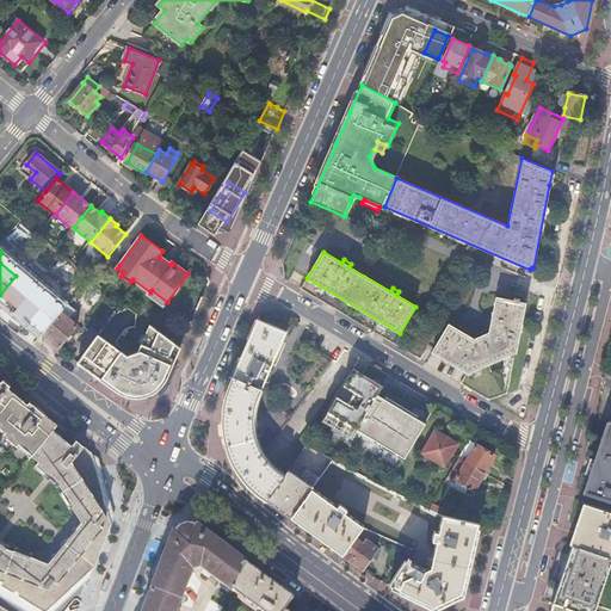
[(26,291),(47,308),(61,290),(42,273),(26,291)]
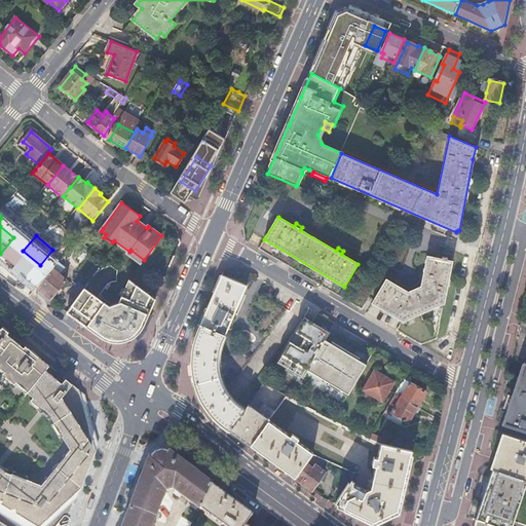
[(141,263),(144,260),(130,250),(129,252),(127,254),(141,263)]
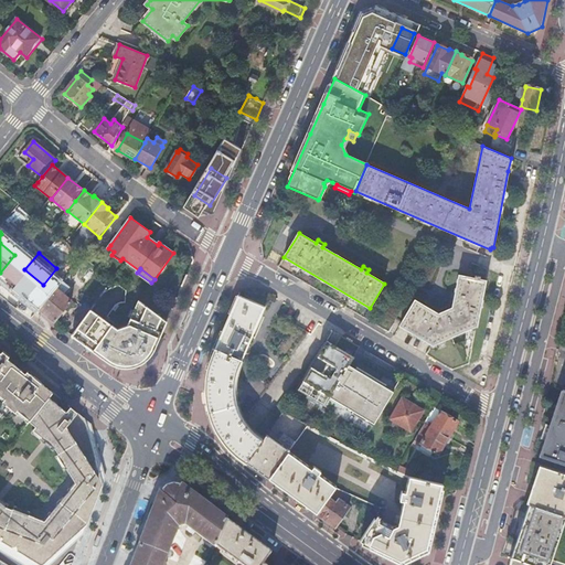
[(475,279),(458,276),(452,309),(438,313),(414,300),(400,326),(433,345),(433,344),(477,326),(486,281),(480,280),(480,277),(476,276),(475,279)]
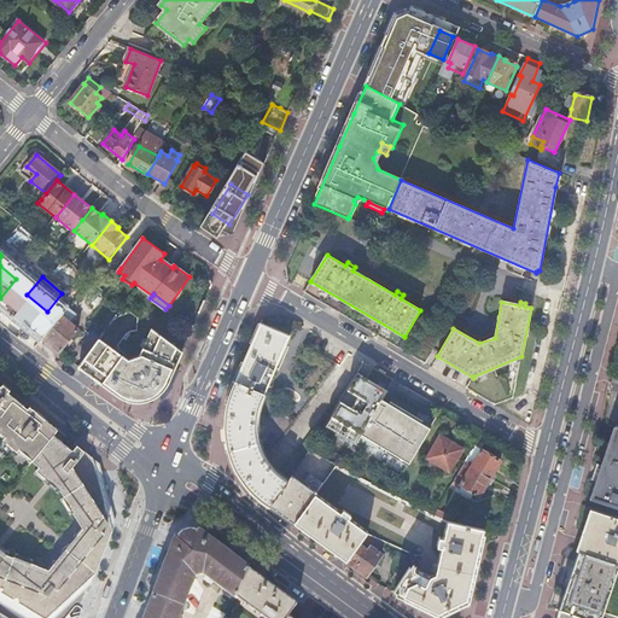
[(117,327),(123,328),(138,331),(140,315),(120,312),(117,327)]
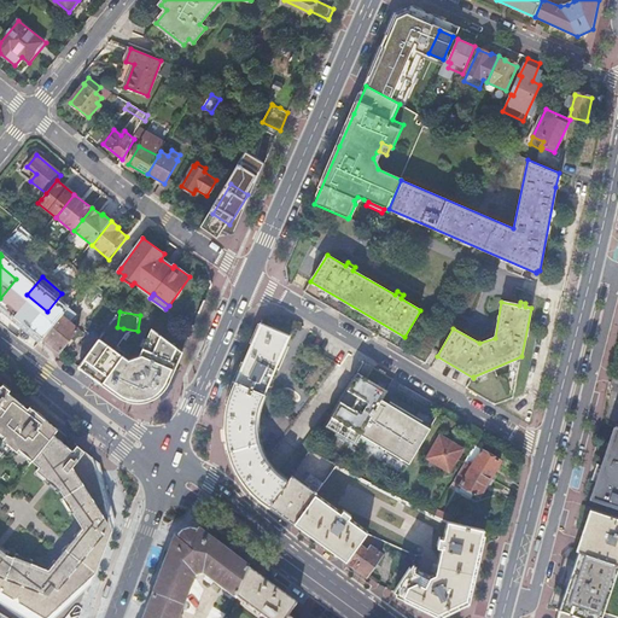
[(35,333),(44,340),(58,322),(50,315),(35,333)]
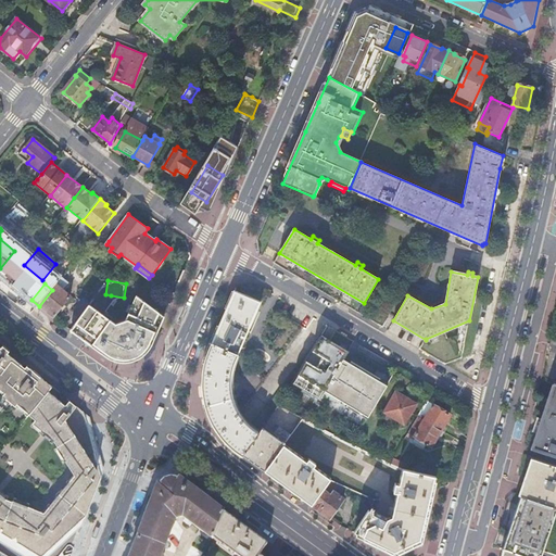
[(52,290),(39,306),(53,318),(72,297),(57,285),(52,290)]
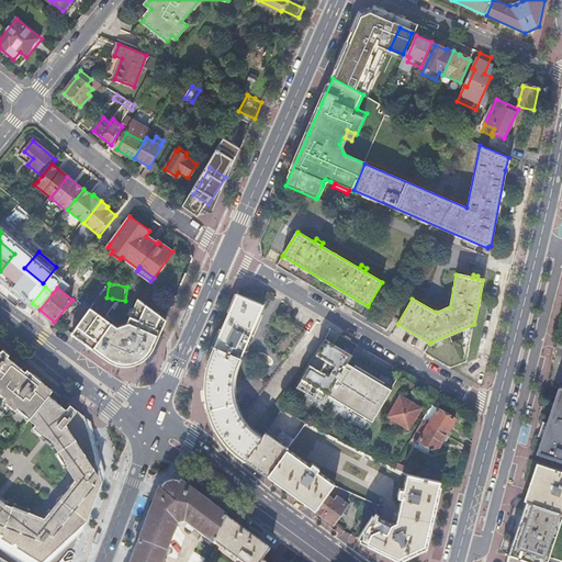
[(243,459),(245,461),(260,439),(257,437),(254,434),(251,431),(248,428),(245,424),(243,420),(240,416),(237,411),(236,405),(234,401),(233,395),(233,391),(233,386),(234,379),(235,370),(238,361),(253,328),(262,305),(237,294),(212,353),(212,355),(211,357),(210,358),(209,361),(208,367),(208,368),(206,372),(205,377),(205,378),(205,382),(204,386),(204,388),(205,392),(205,393),(205,396),(205,400),(205,401),(206,404),(206,405),(208,409),(209,414),(210,415),(211,417),(211,418),(211,419),(213,424),(214,427),(215,427),(215,428),(217,433),(218,433),(221,437),(224,441),(225,442),(228,446),(228,447),(231,449),(232,450),(236,453),(236,454),(237,456),(238,456),(242,459),(243,459)]
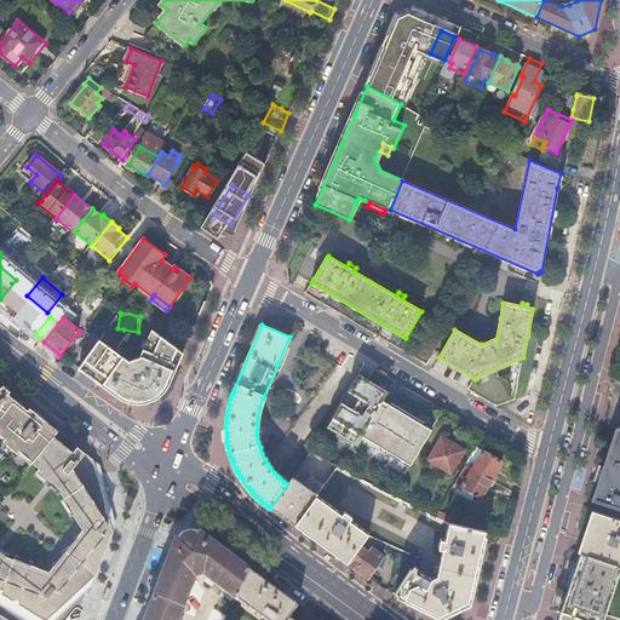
[(115,351),(99,340),(79,369),(120,400),(126,402),(132,405),(136,405),(143,405),(150,402),(155,401),(160,397),(162,395),(166,391),(168,386),(183,352),(153,331),(148,342),(144,350),(141,359),(130,362),(124,357),(116,352),(115,351)]
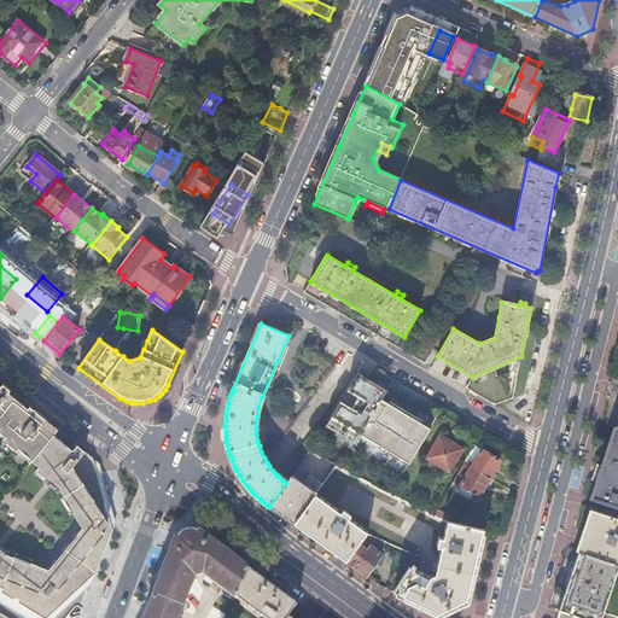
[(322,355),(261,439),(261,441),(263,449),(269,459),(338,365),(322,355)]
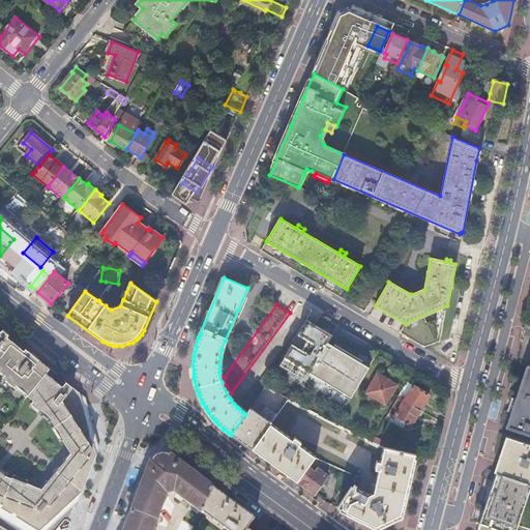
[(327,343),(332,335),(330,334),(323,330),(306,320),(297,335),(306,341),(301,351),(292,345),(278,366),(288,372),(300,379),(304,382),(308,375),(315,379),(321,383),(335,391),(336,389),(351,399),(370,367),(361,363),(362,361),(363,360),(335,344),(333,347),(327,343)]
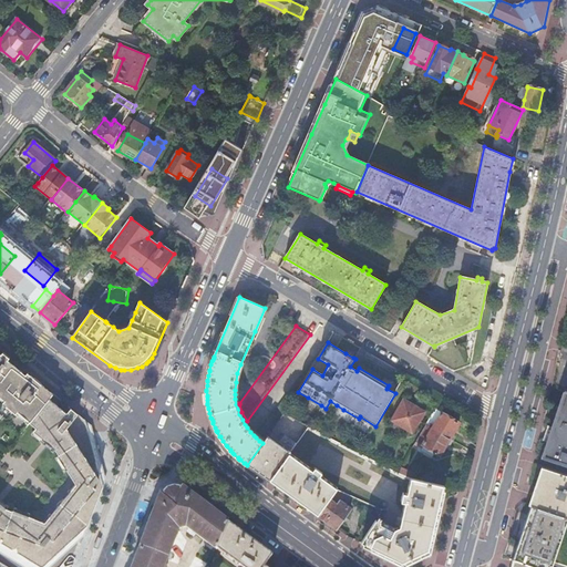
[(0,460),(4,454),(53,394),(41,384),(28,373),(26,377),(8,362),(10,359),(3,353),(2,356),(0,353),(0,460)]
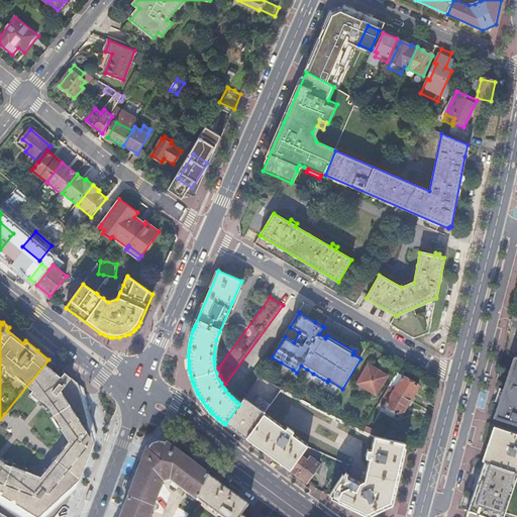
[(516,355),(512,354),(495,416),(516,422),(516,355)]
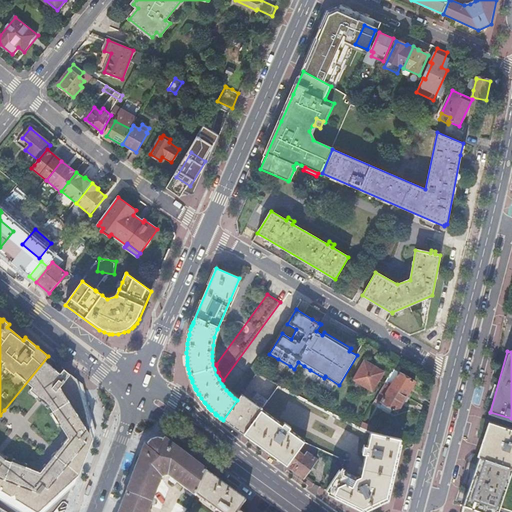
[(56,363),(48,356),(4,410),(0,415),(0,489),(0,490),(37,511),(39,511),(68,485),(71,488),(74,491),(93,439),(82,397),(86,396),(83,384),(64,369),(61,373),(53,367),(56,363)]
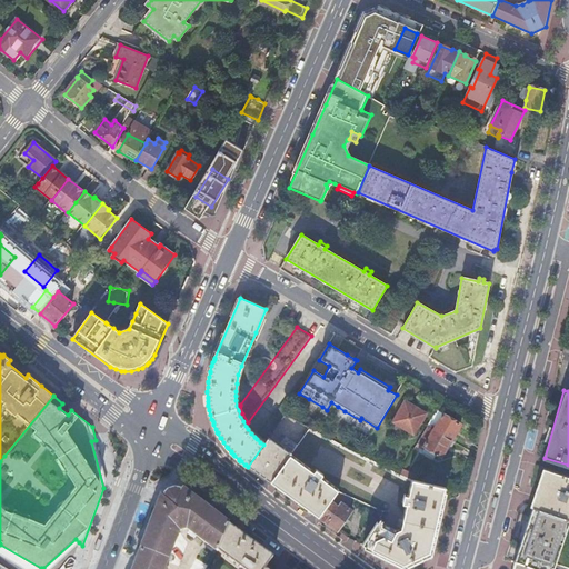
[(321,409),(322,407),(309,399),(308,401),(321,409)]
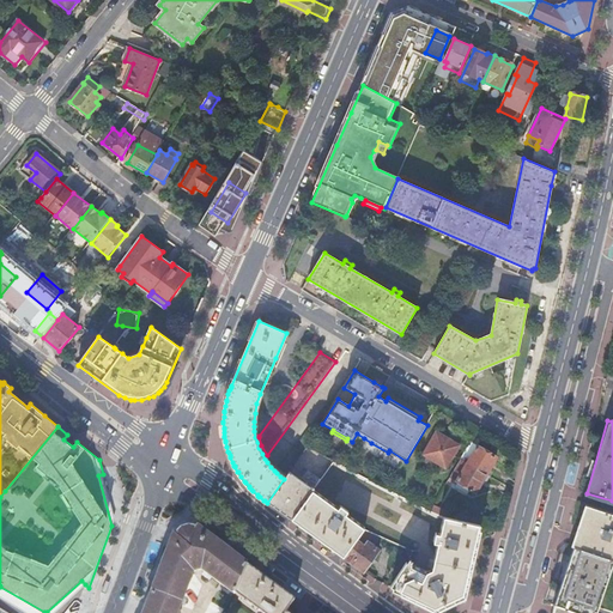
[(460,445),(437,434),(424,455),(445,468),(460,445)]
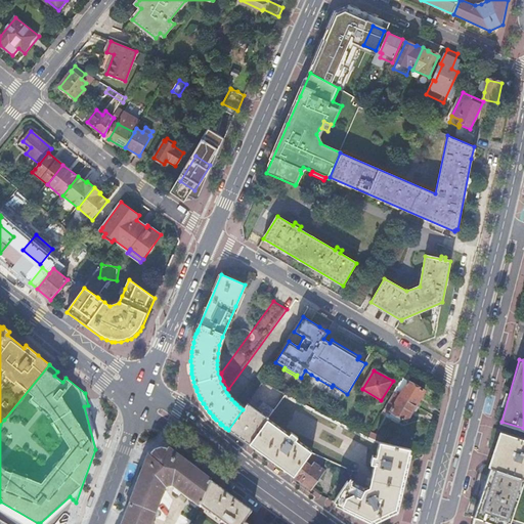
[(398,391),(396,394),(416,405),(424,391),(408,381),(401,393),(398,391)]
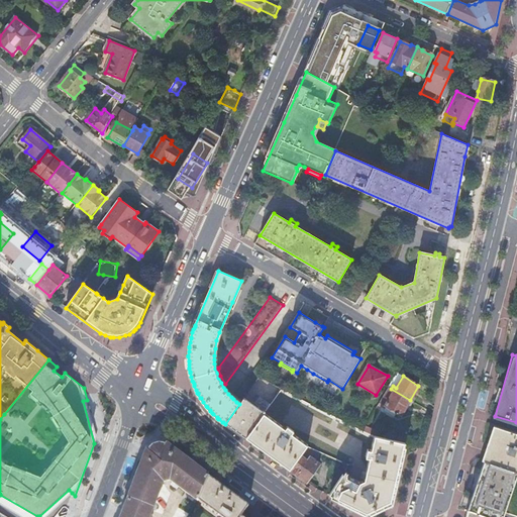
[(328,380),(327,382),(341,390),(342,389),(328,380)]
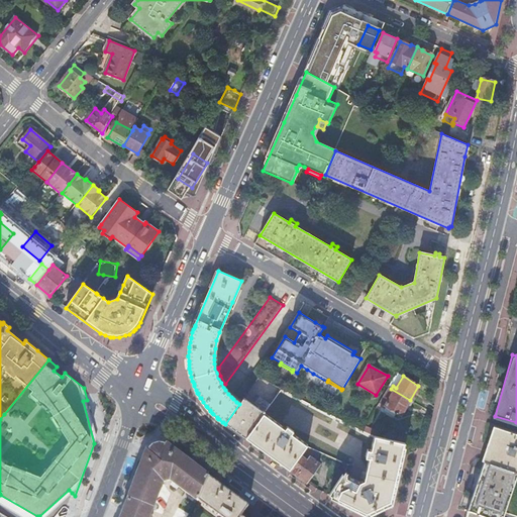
[(391,389),(389,388),(380,402),(401,415),(410,400),(391,389)]
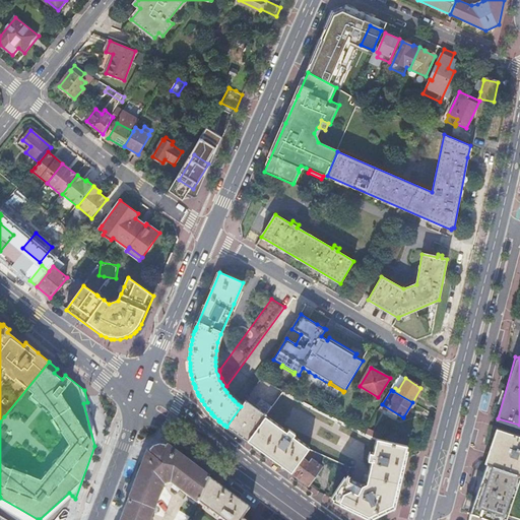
[(226,427),(247,441),(265,415),(271,408),(263,402),(257,410),(245,401),(241,406),(226,427)]
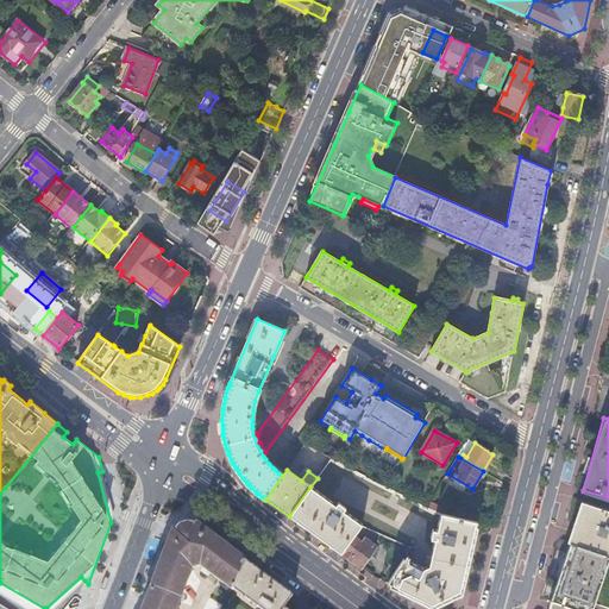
[(111,522),(114,513),(102,471),(98,472),(111,522)]
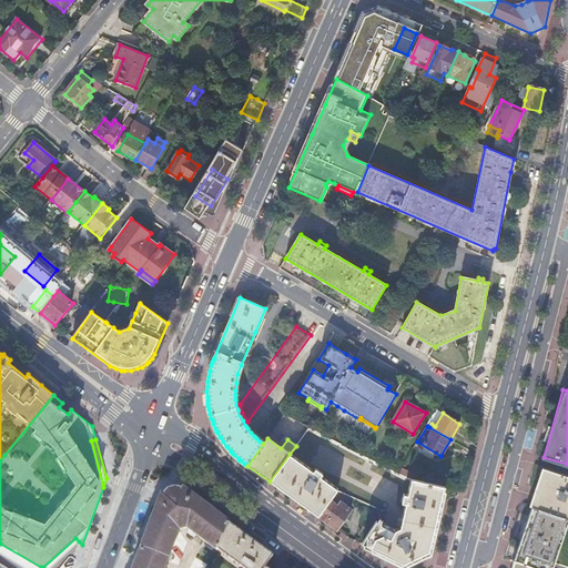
[(290,454),(270,482),(295,500),(318,517),(337,492),(338,490),(321,477),(323,475),(315,469),(314,472),(290,454)]
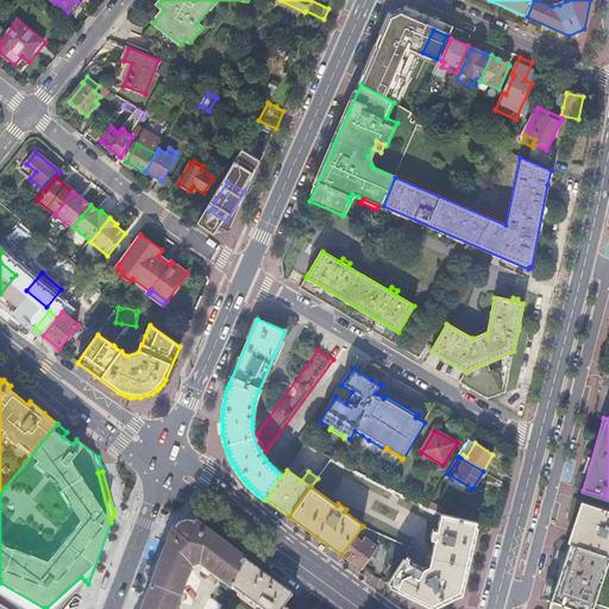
[(431,502),(427,508),(441,514),(443,514),(444,507),(431,502)]
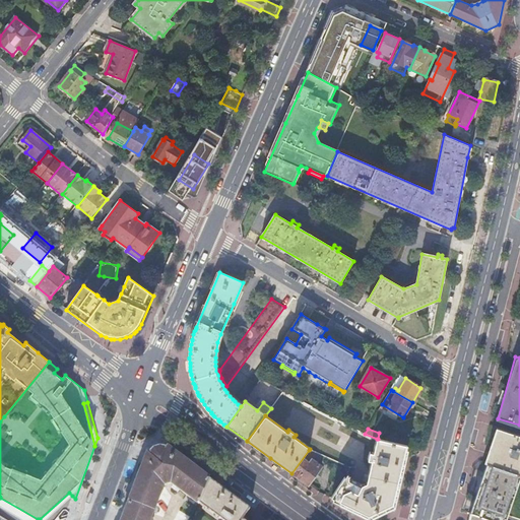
[(482,461),(485,462),(519,474),(519,473),(519,438),(494,430),(482,461)]
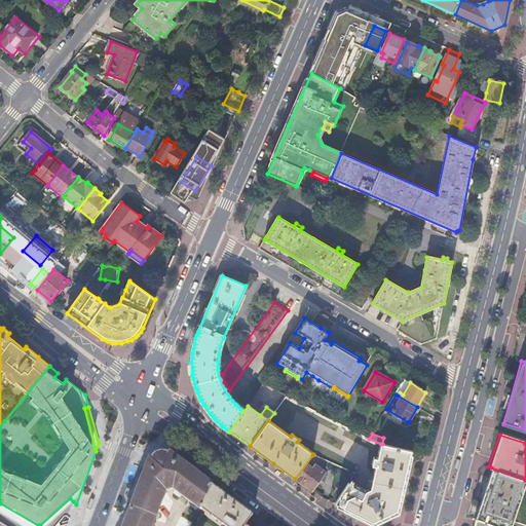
[(354,481),(351,479),(335,504),(369,521),(376,525),(399,514),(412,455),(413,451),(382,444),(381,444),(378,458),(374,457),(373,464),(376,465),(372,488),(367,491),(352,484),(354,481)]
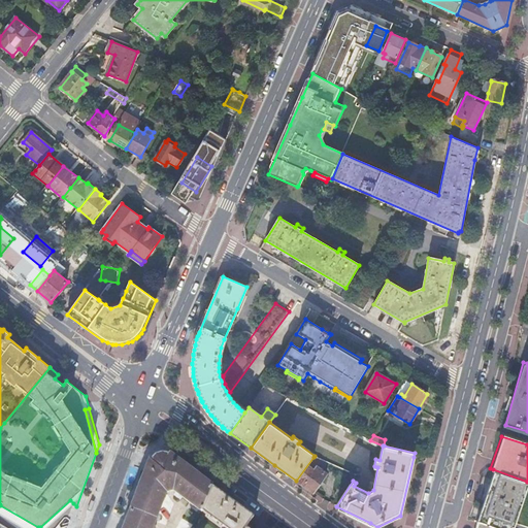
[(175,492),(202,513),(204,508),(211,492),(213,489),(179,462),(178,463),(171,457),(170,459),(167,458),(165,458),(163,458),(160,458),(158,459),(156,461),(154,463),(152,463),(147,471),(125,527),(154,527),(167,494),(175,492)]
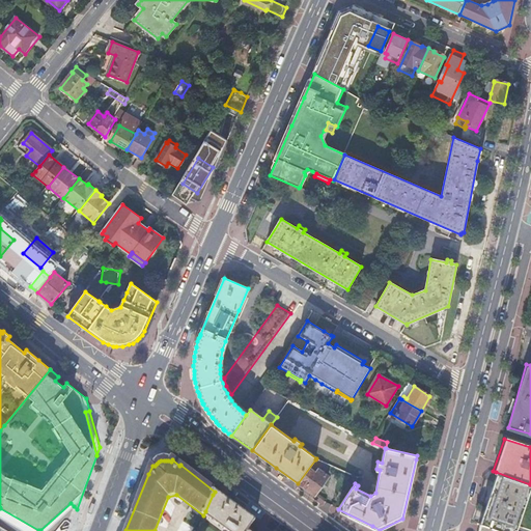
[(298,483),(315,496),(328,477),(324,474),(329,466),(315,459),(298,483)]
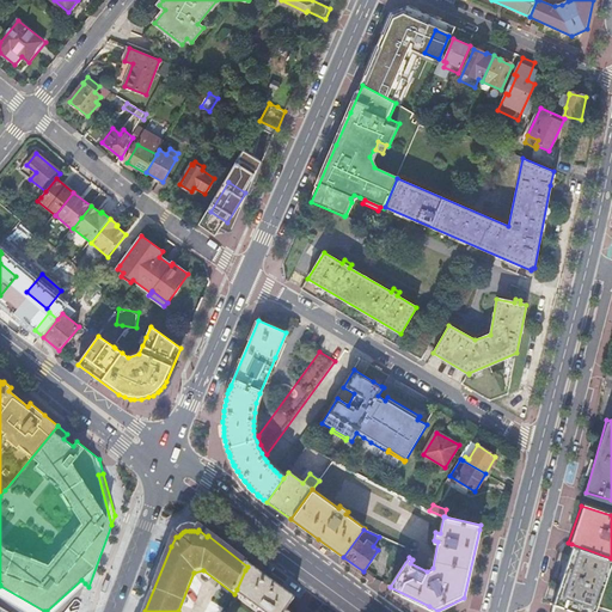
[(556,598),(555,601),(580,611),(581,611),(592,611),(593,611),(611,558),(571,544),(556,598)]
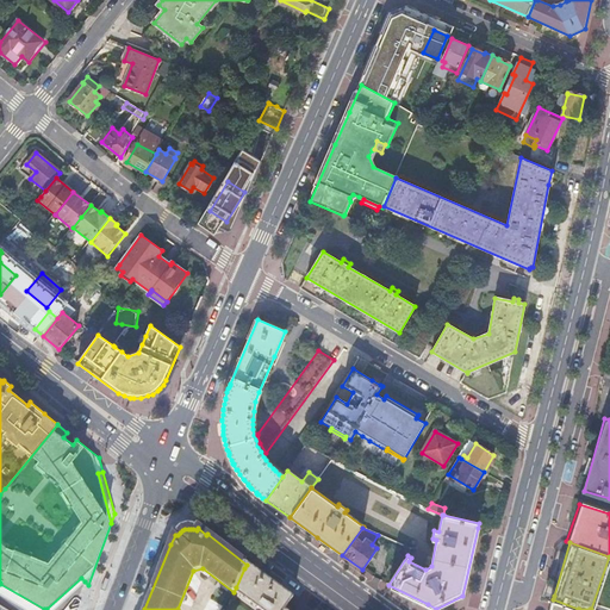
[(285,609),(286,609),(294,598),(247,565),(244,568),(236,587),(234,592),(259,609),(285,609)]
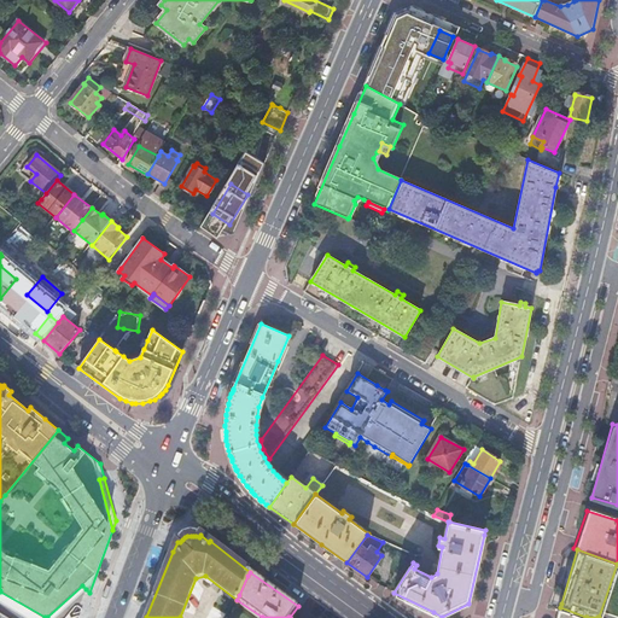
[(45,617),(0,592),(0,590),(0,601),(27,617),(54,617),(86,589),(82,586),(47,617),(45,617)]
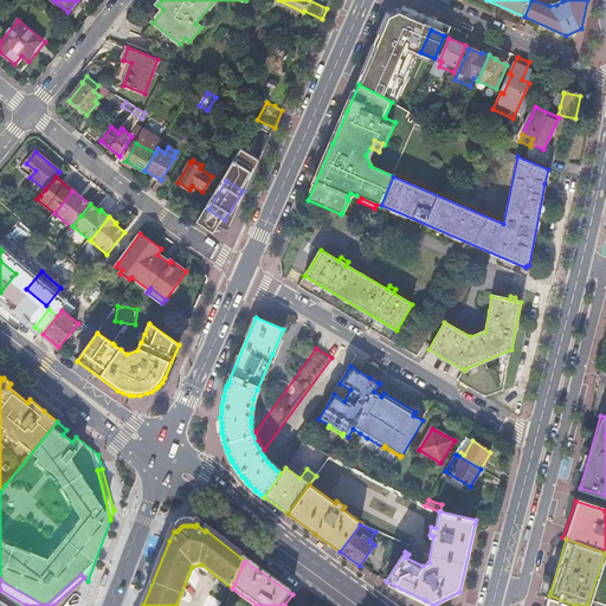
[(547,605),(573,605),(574,605),(549,595),(547,605)]
